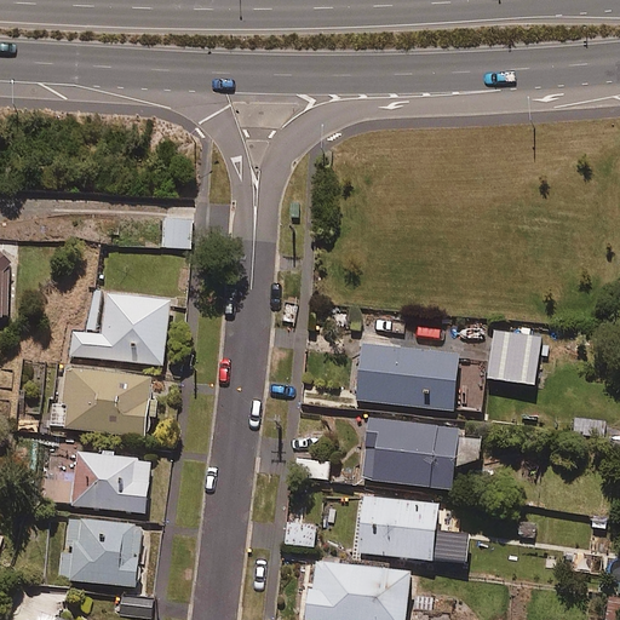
[(193,250),(191,219),(164,219),(164,251),(193,250)]
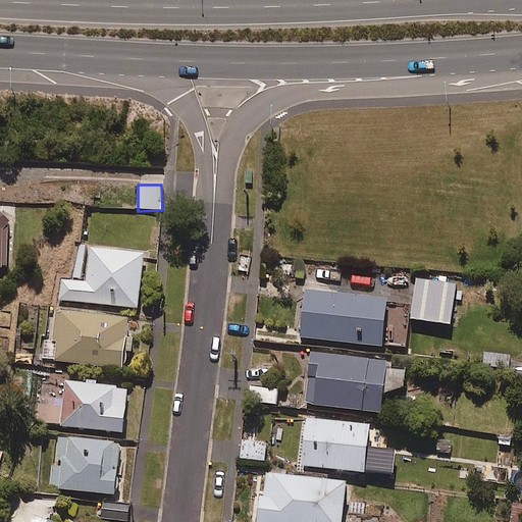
[(0,266),(9,267),(10,218),(0,217),(0,266)]
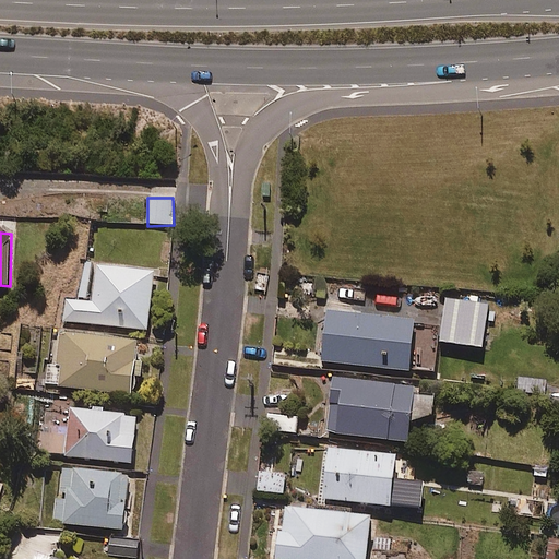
[(157,271),(80,262),(75,299),(66,298),(62,320),(150,331),(157,271)]
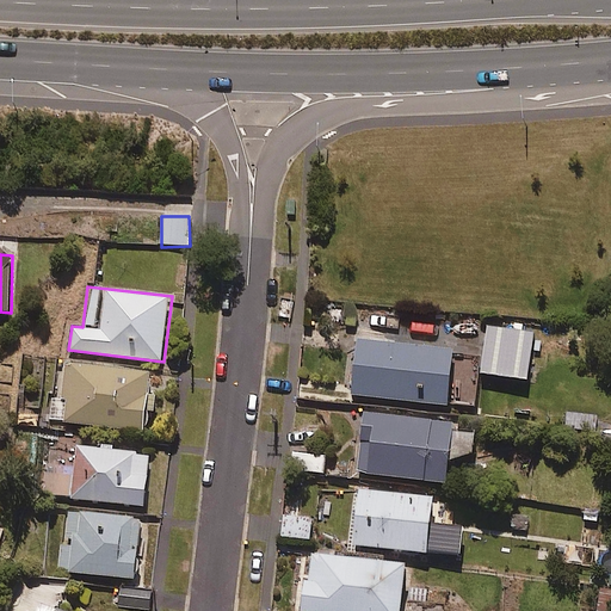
[(480,356),(357,341),(350,396),(473,411),(480,356)]
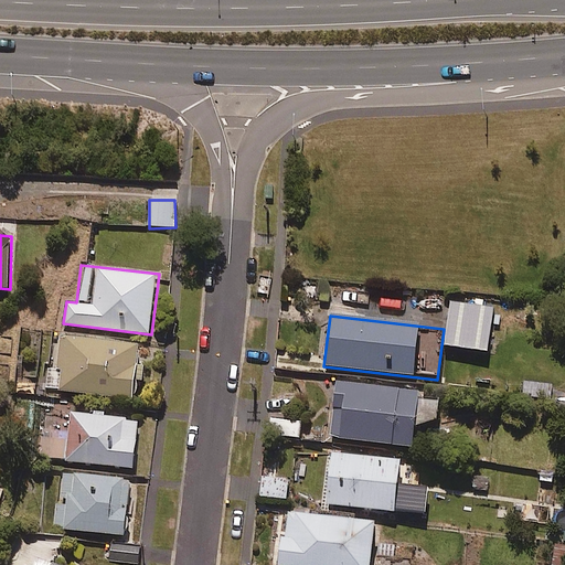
[(145,344),(64,334),(60,368),(65,369),(62,390),(137,400),(145,344)]
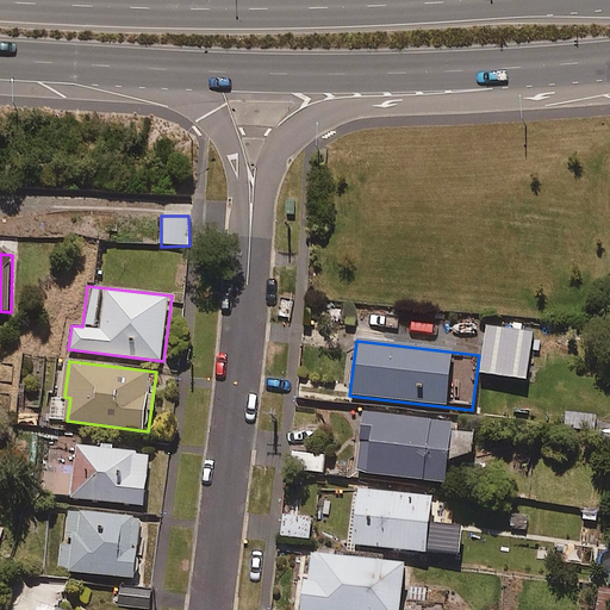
[(596,412),(566,410),(564,428),(595,431),(596,412)]
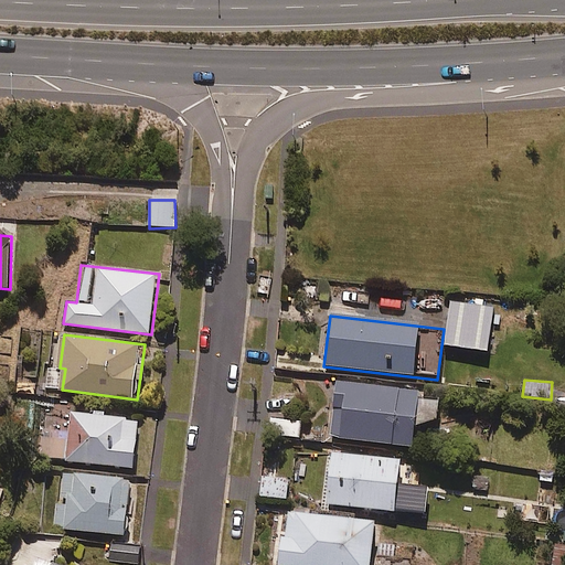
[(417,390),(334,382),(329,440),(412,448),(414,422),(435,424),(437,402),(417,400),(417,390)]
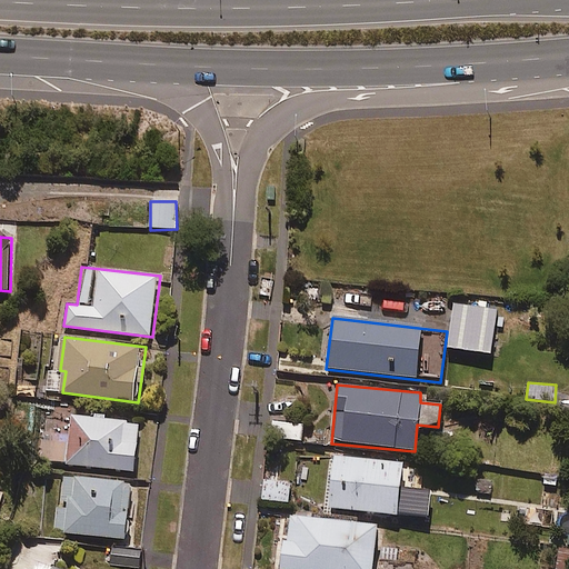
[(143,421),(73,412),(68,463),(138,472),(143,421)]
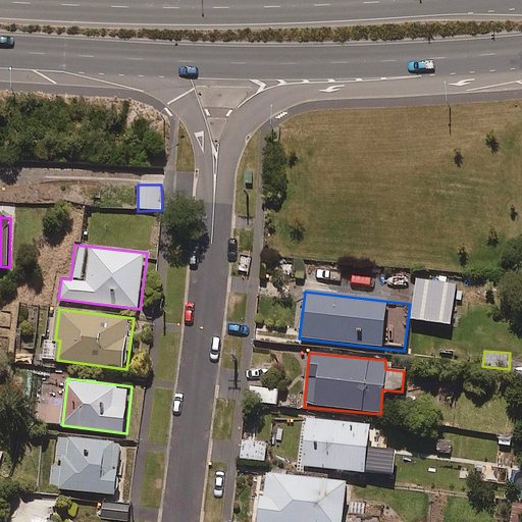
[(277,389),(257,387),(256,405),(275,407),(277,389)]
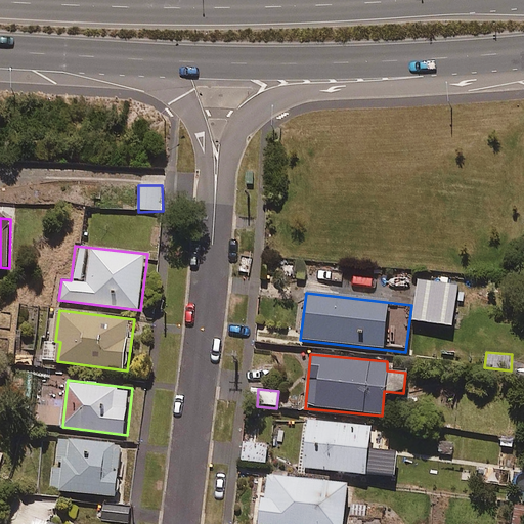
[(369,427),(306,422),(302,469),(378,476),(380,450),(367,449),(369,427)]
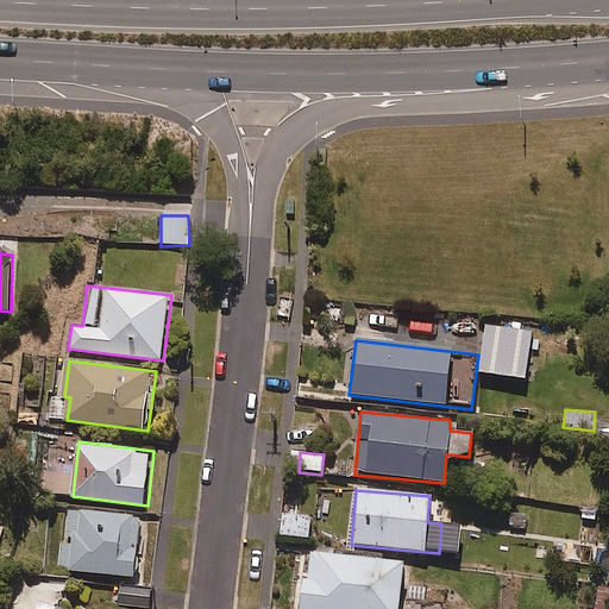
[(144,518),(70,509),(67,541),(60,541),(57,569),(137,577),(144,518)]
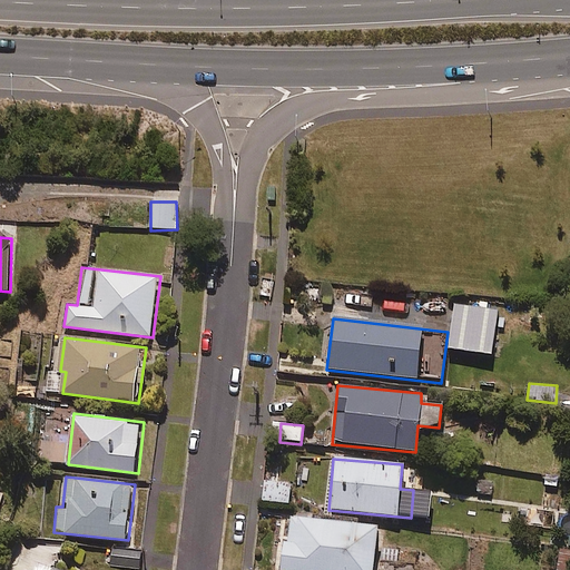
[(290,483),(263,482),(262,502),(288,504),(290,483)]
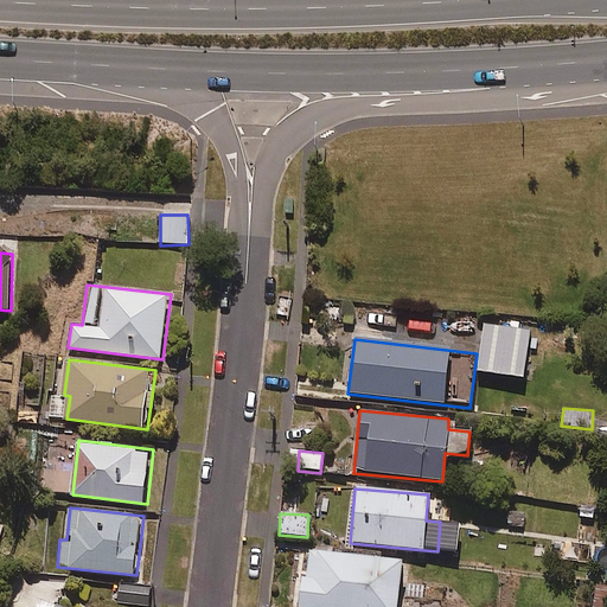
[(395,606),(402,564),(310,551),(306,580),(301,579),(296,606),(395,606)]
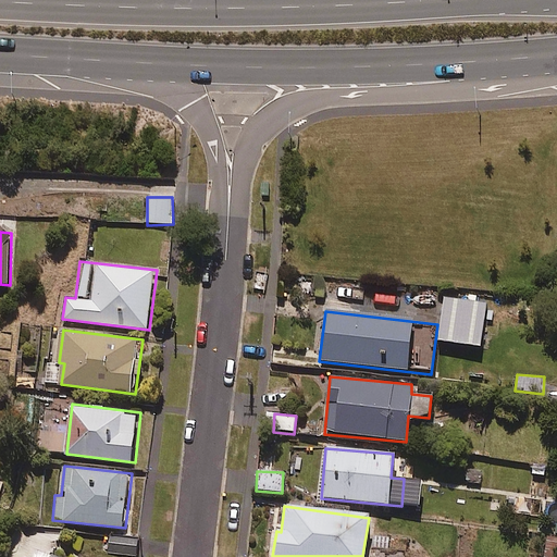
[(139,536),(110,535),(109,554),(138,555),(139,536)]
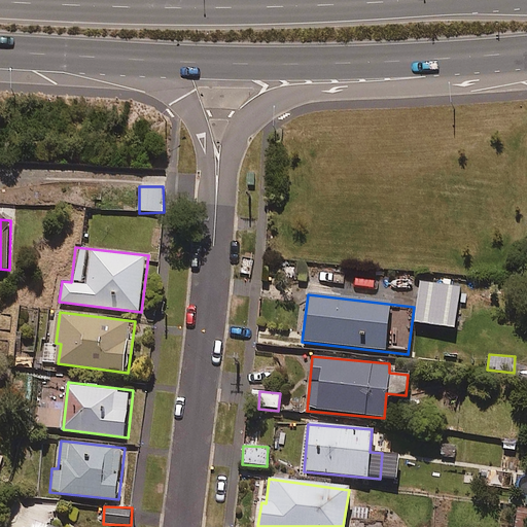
[(61,526),(19,514),(14,526),(61,526)]
